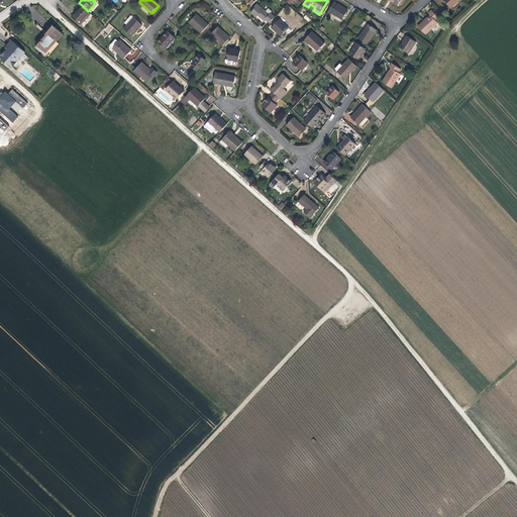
[(347,9),(334,1),(328,11),(341,19),(347,9)]
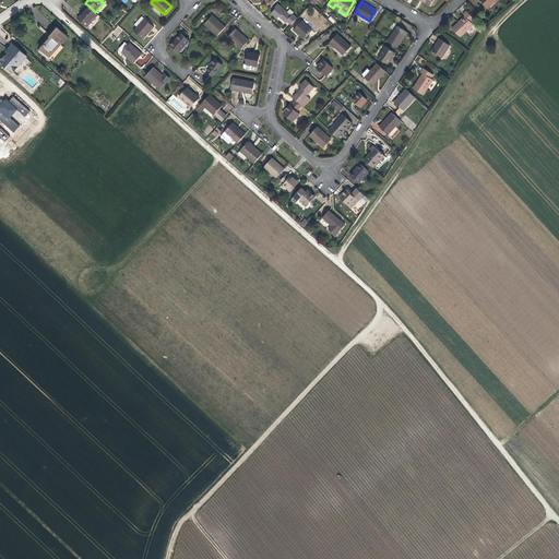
[(289,23),(294,18),(278,4),(271,12),(277,19),(280,16),(285,21),(287,20),(289,23)]
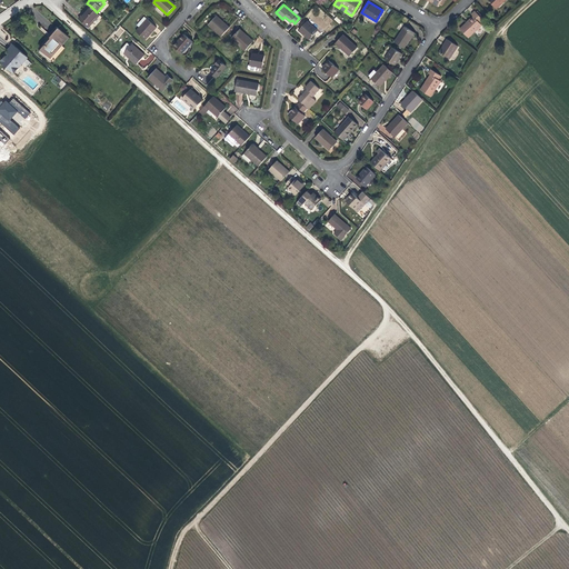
[(97,12),(90,6),(79,18),(89,27),(100,15),(97,12)]
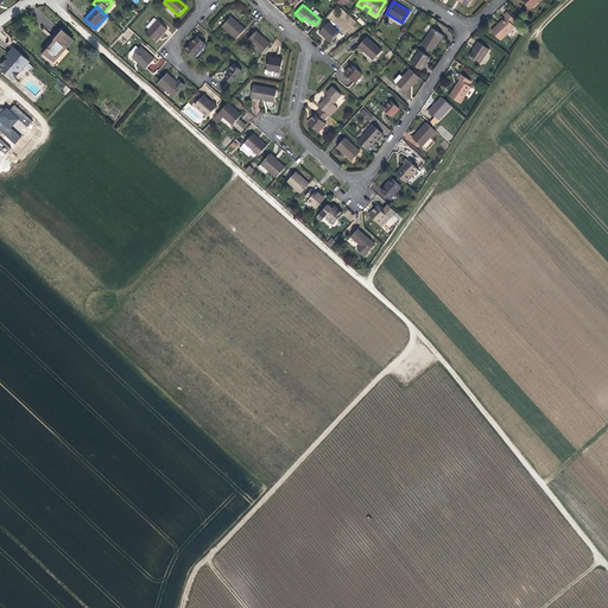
[(517,21),(507,12),(504,16),(506,18),(492,31),(500,40),(514,27),(513,25),(517,21)]
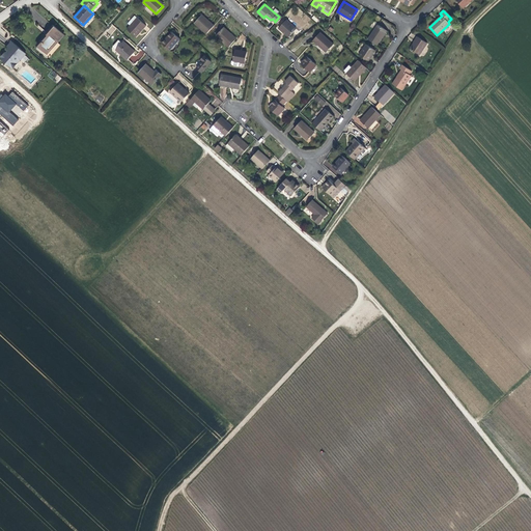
[(195,23),(206,33),(214,26),(202,16),(195,23)]
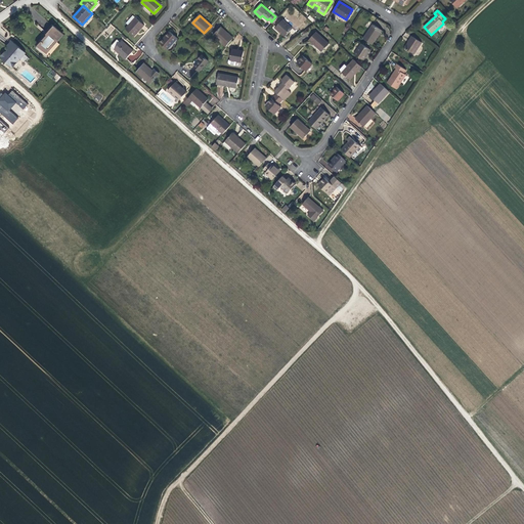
[(144,26),(136,17),(126,29),(134,37),(144,26)]
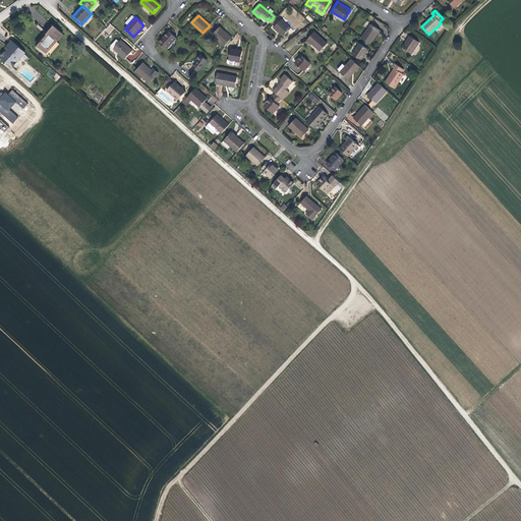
[(291,27),(282,19),(274,27),(283,36),(291,27)]
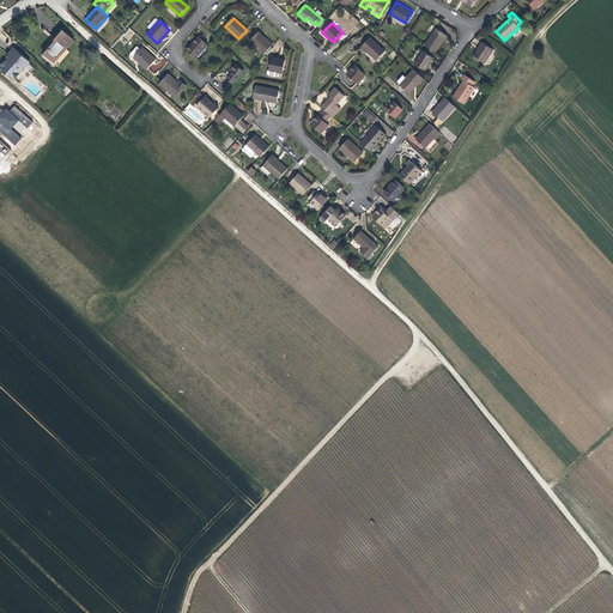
[(53,40),(43,50),(55,61),(74,40),(61,28),(54,36),(54,37),(53,40)]
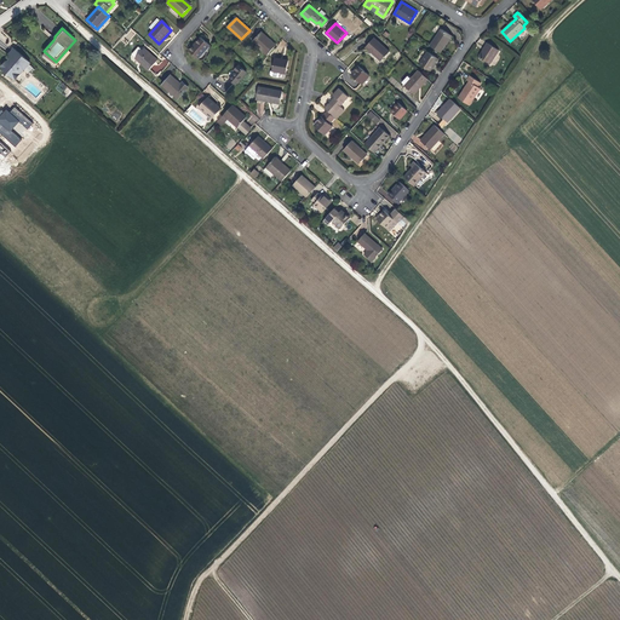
[(430,46),(440,52),(451,35),(441,29),(430,46)]
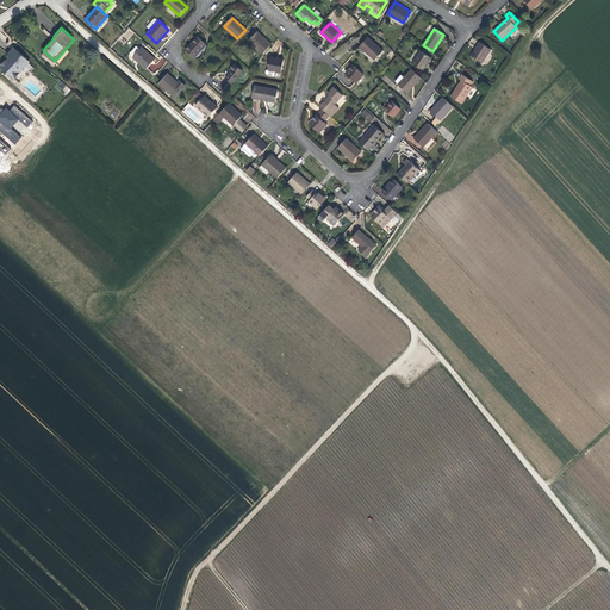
[(249,42),(262,54),(272,44),(257,32),(249,42)]
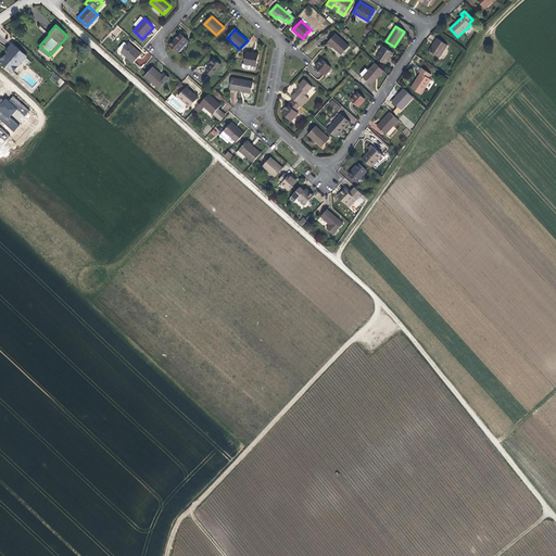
[(180,33),(169,45),(178,52),(189,41),(180,33)]
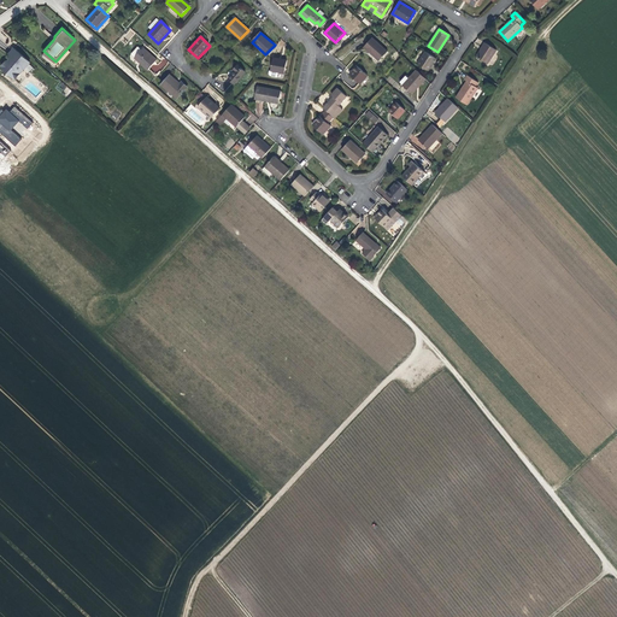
[(387,52),(371,37),(363,47),(378,60),(387,52)]
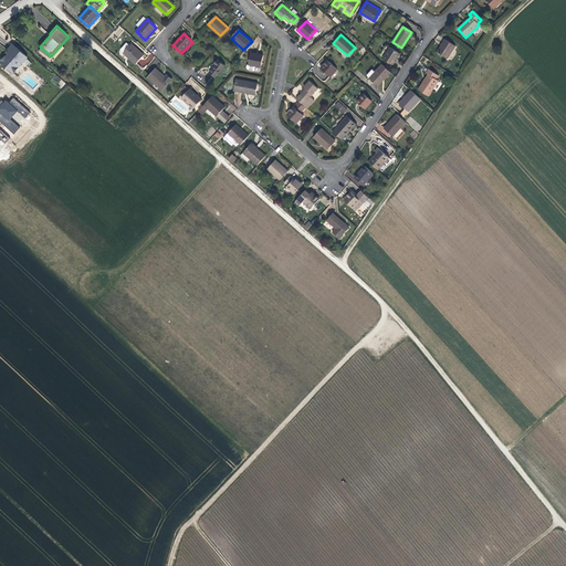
[(454,45),(446,39),(437,51),(447,58),(454,45)]
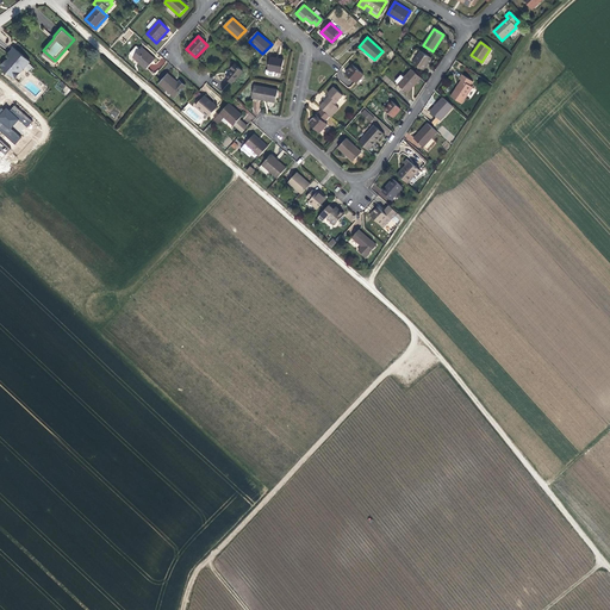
[(155,60),(142,48),(141,49),(137,45),(130,54),(139,62),(147,69),(155,60)]
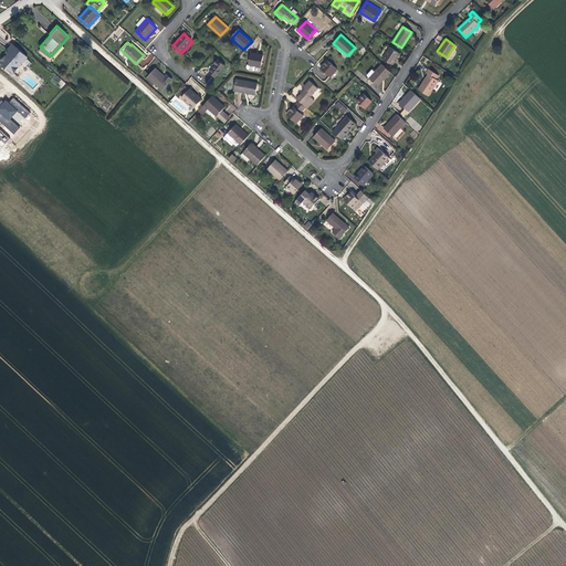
[(1,62),(13,73),(14,73),(19,67),(23,62),(27,59),(28,58),(13,44),(9,49),(8,51),(10,53),(7,56),(6,55),(1,62)]
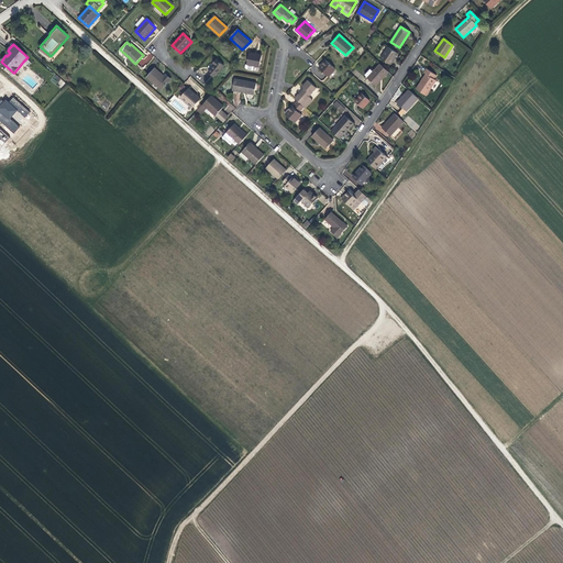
[(398,53),(388,46),(381,57),(390,64),(398,53)]
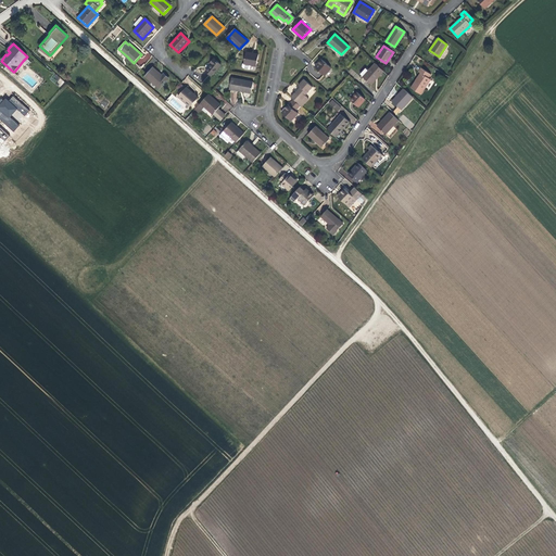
[(257,54),(247,52),(244,64),(255,65),(257,54)]
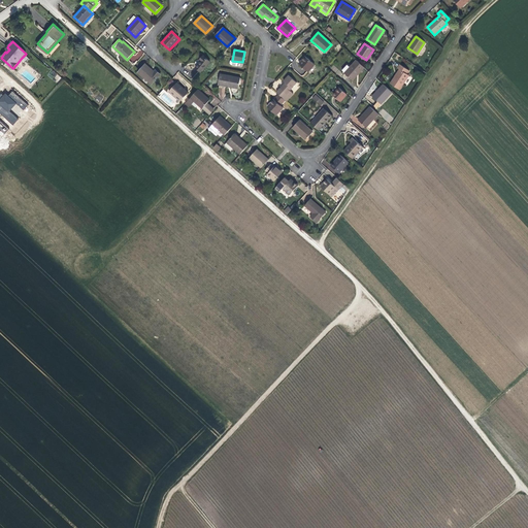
[(141,51),(130,57),(133,62),(144,56),(141,51)]
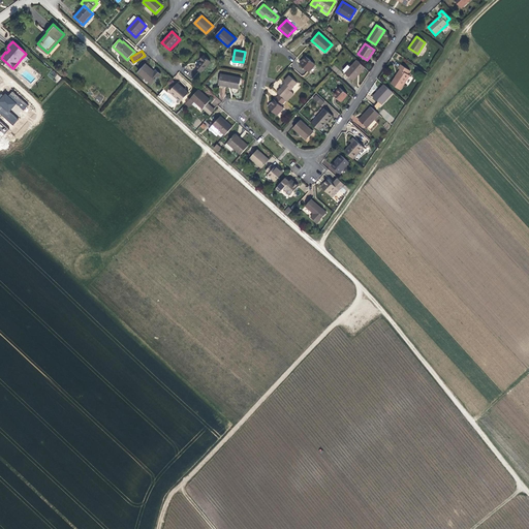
[(211,62),(204,56),(199,60),(201,61),(195,68),(200,72),(211,62)]
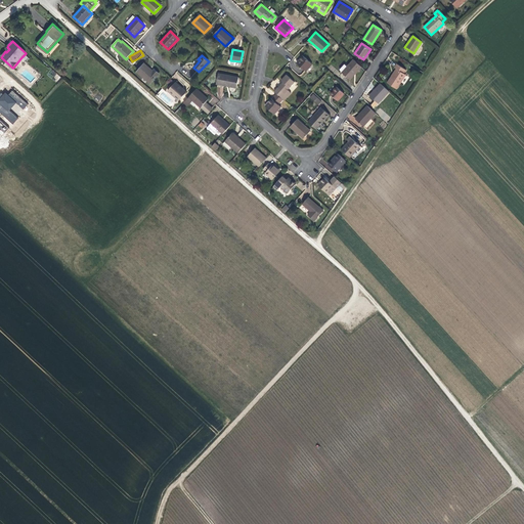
[(311,63),(303,56),(297,63),(305,71),(311,63)]
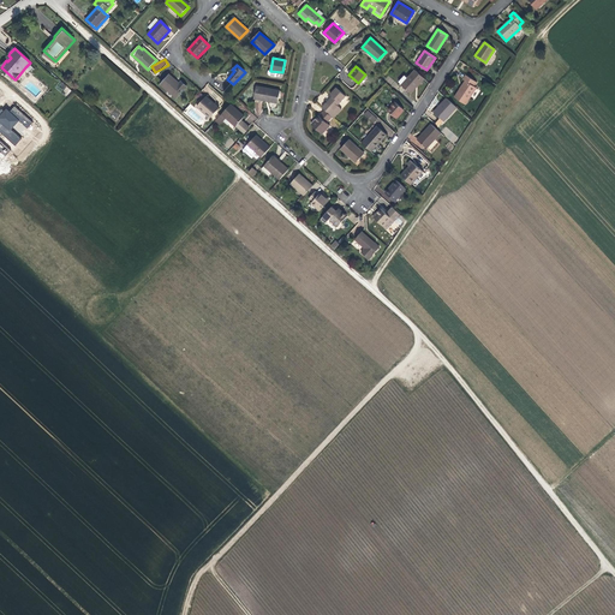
[(411,93),(424,78),(416,70),(407,78),(405,75),(399,81),(401,84),(411,93)]
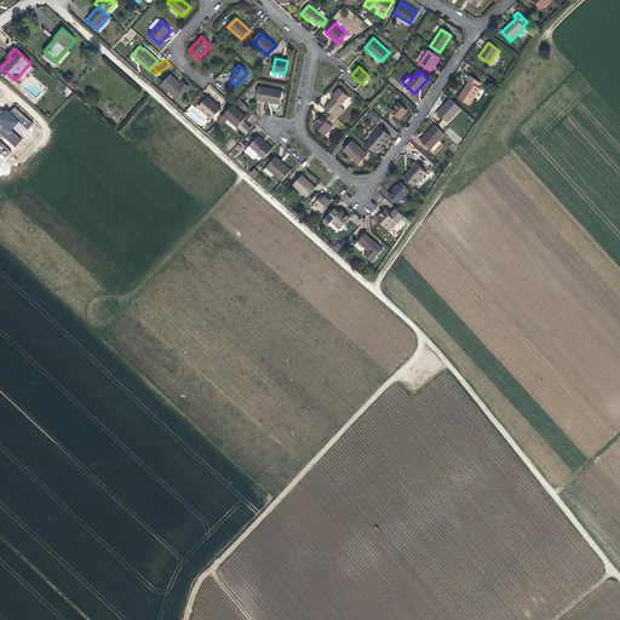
[(181,84),(171,75),(161,85),(178,99),(188,87),(183,82),(181,84)]
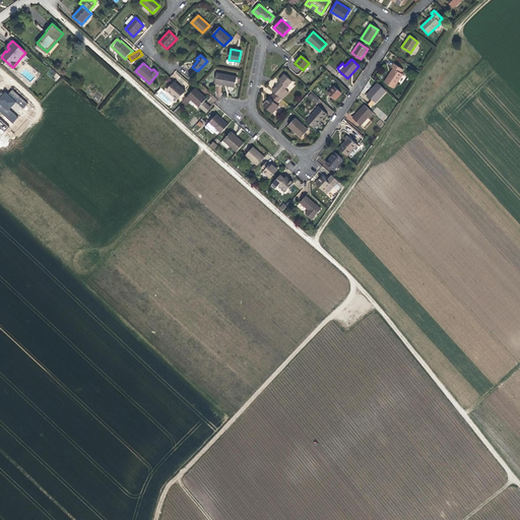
[(403,69),(393,63),(391,66),(393,68),(384,81),(394,87),(402,74),(401,73),(403,69)]
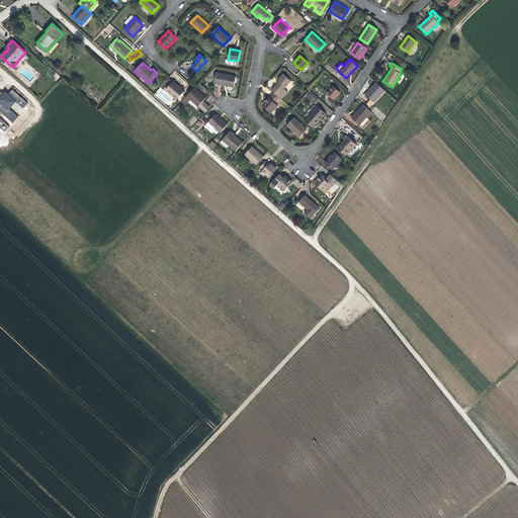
[(236,76),(216,73),(214,83),(234,86),(236,76)]
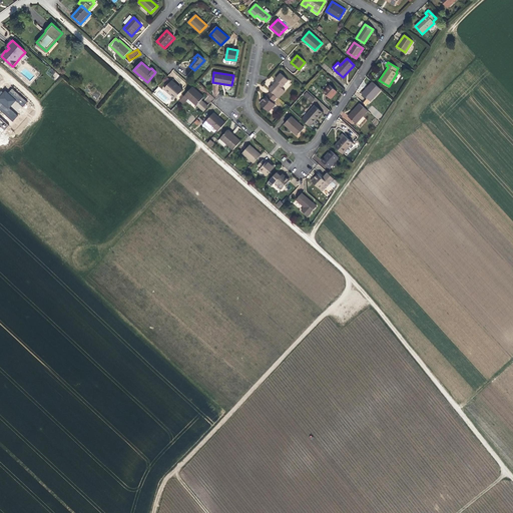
[(274,93),(279,98),(285,90),(281,87),(288,80),(281,73),(276,79),(277,80),(270,89),(274,93)]
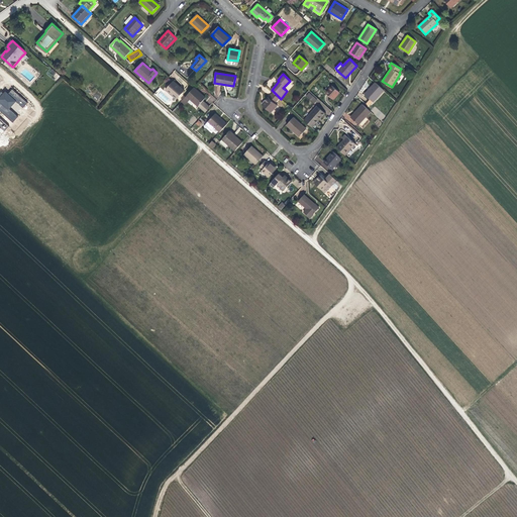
[(184,90),(174,81),(166,90),(176,99),(184,90)]
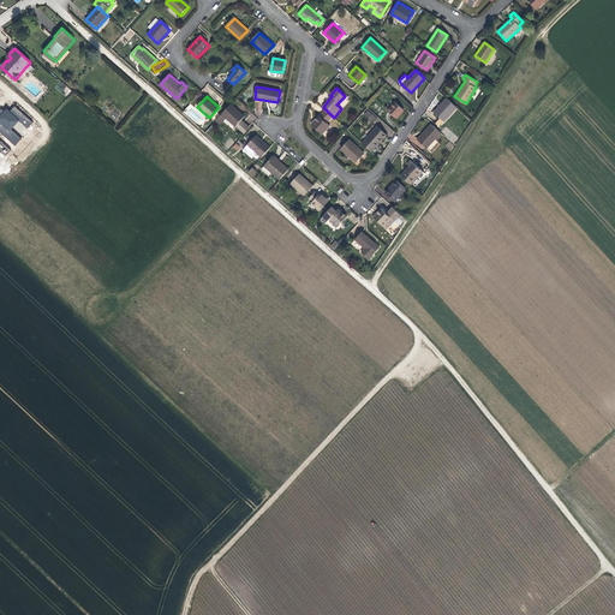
[(443,121),(457,107),(447,99),(434,112),(440,118),(443,121)]
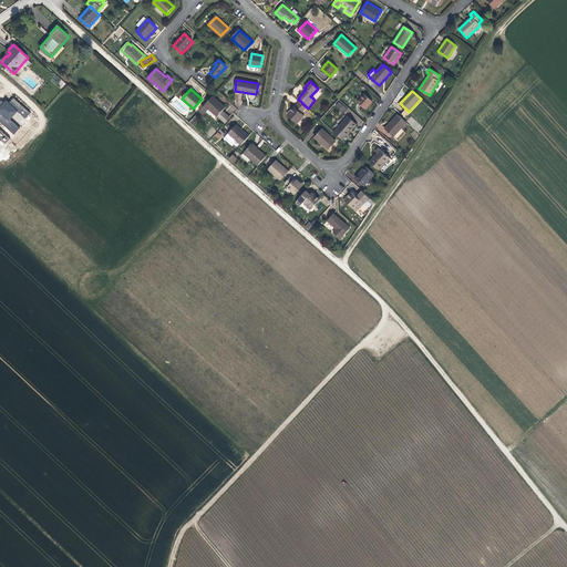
[(366,109),(372,101),(364,94),(357,102),(366,109)]
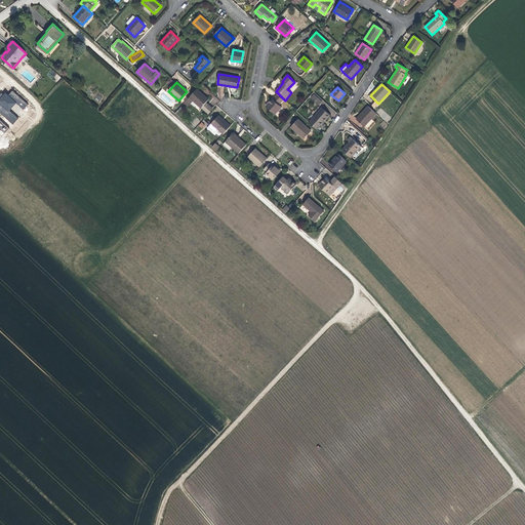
[(208,99),(196,89),(189,97),(185,103),(188,106),(192,101),(201,108),(205,103),(206,103),(208,99)]
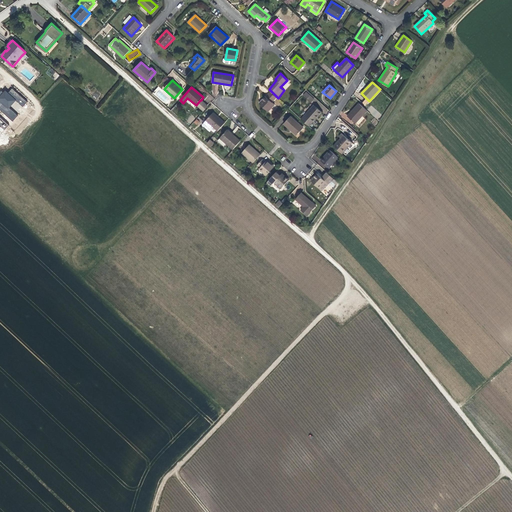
[(18,115),(9,108),(16,101),(22,107),(27,102),(12,88),(8,93),(4,90),(0,94),(0,109),(12,121),(18,115)]
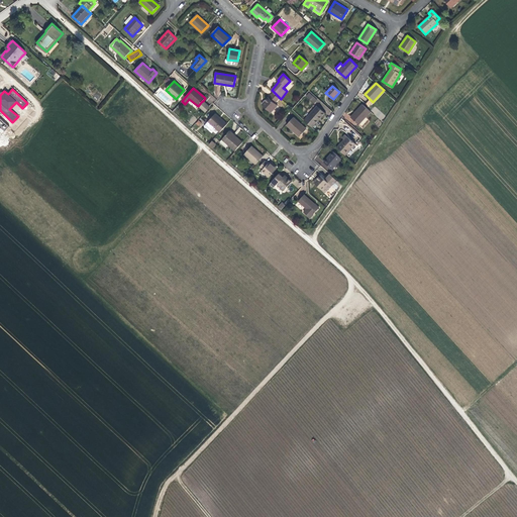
[(316,98),(309,92),(306,95),(313,101),(316,98)]
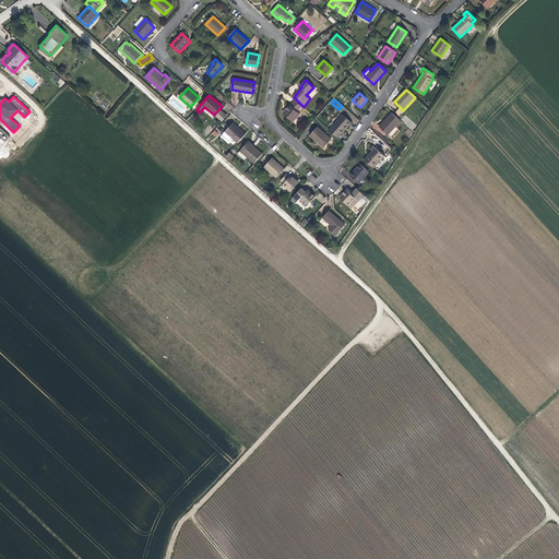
[(302,110),(296,104),(293,107),(289,105),(283,113),(293,121),(302,110)]
